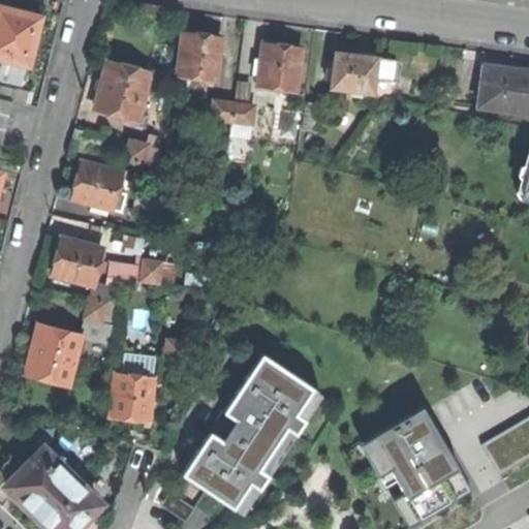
[(0,6),(0,56),(27,63),(38,14),(16,9),(0,6)]
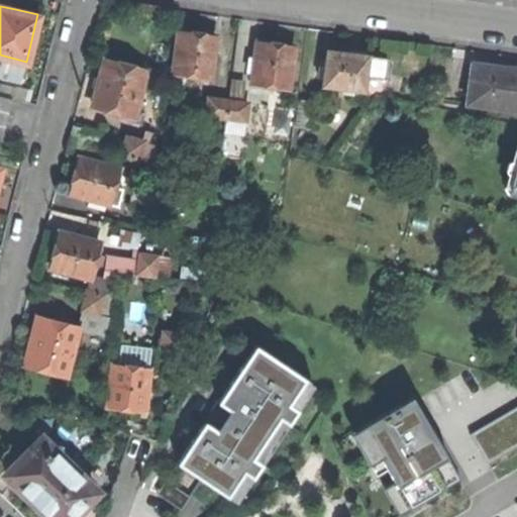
[(174,73),(210,77),(215,37),(200,35),(179,32),(174,73)]
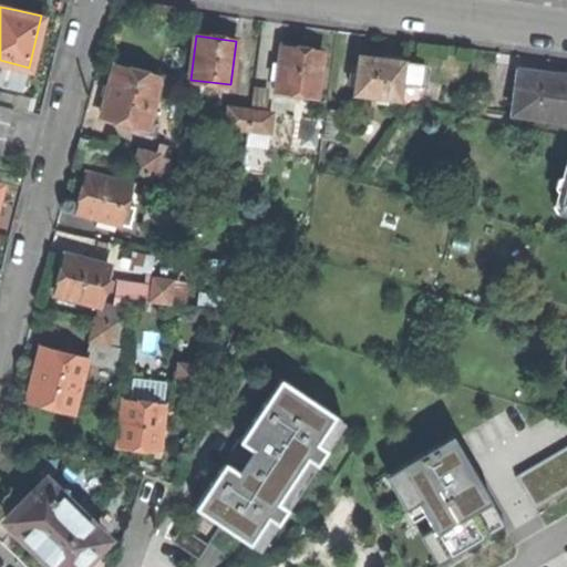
[(316,95),(321,51),(300,49),(281,47),(276,91),(316,95)]
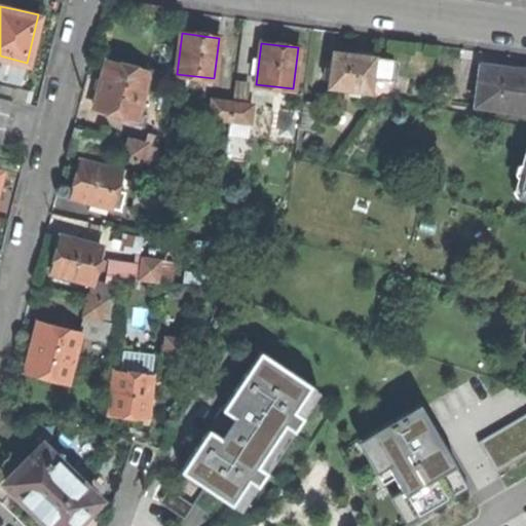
[(369,94),(390,97),(395,60),(366,55),(333,51),(331,68),(329,78),(328,85),(369,90),(369,94)]
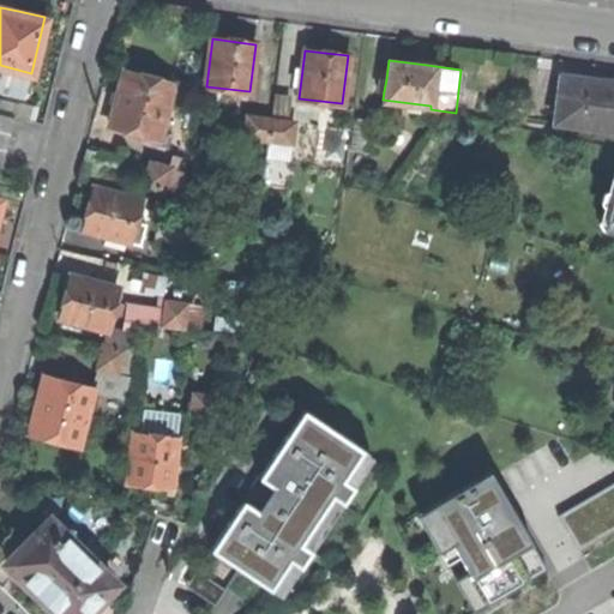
[(158,138),(173,83),(125,70),(119,92),(110,125),(158,138)]
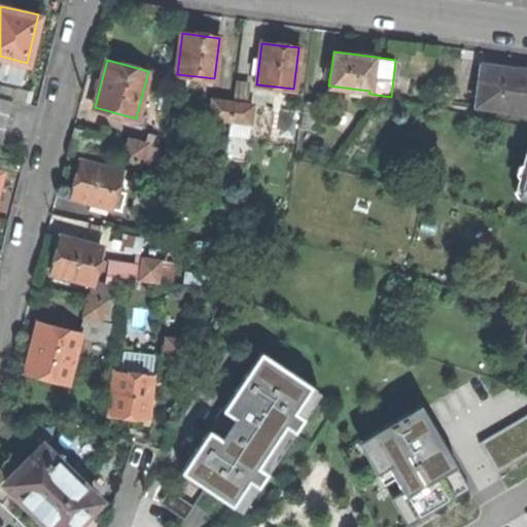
[(477,106),(526,112),(526,71),(524,71),(483,66),(477,106)]
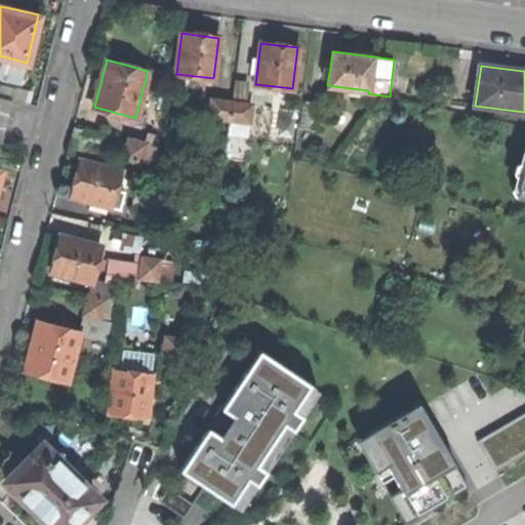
[(12,101),(0,97),(0,142),(2,143),(12,101)]
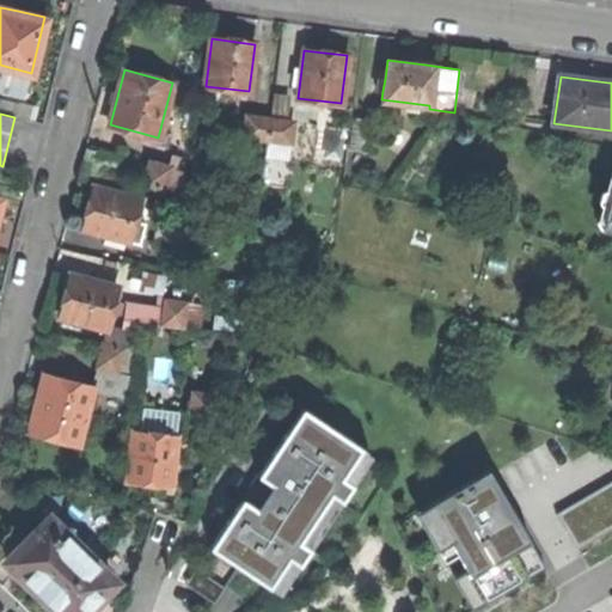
[(244,136),(268,140),(270,118),(255,116),(255,124),(245,123),(244,136)]
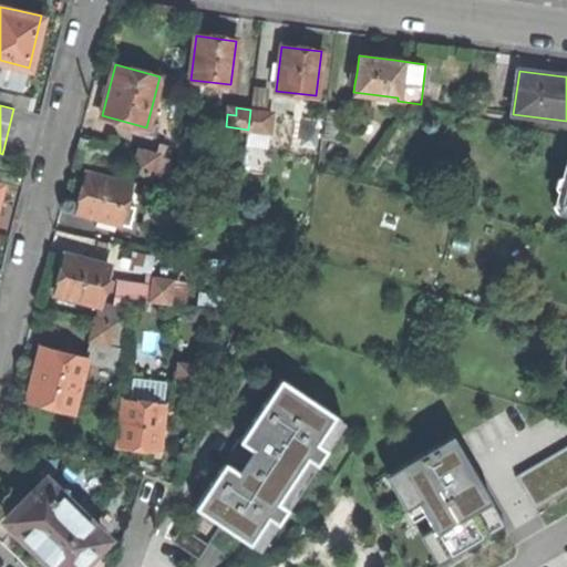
[(263,119),(263,112),(250,110),(248,130),(269,132),(270,120),(263,119)]
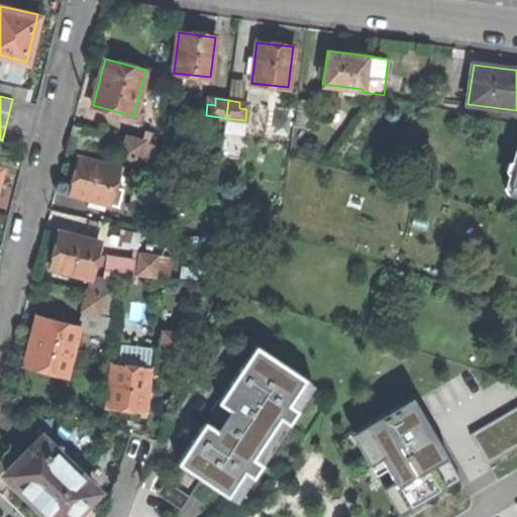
[(157,134),(146,133),(144,141),(139,161),(153,165),(157,134)]
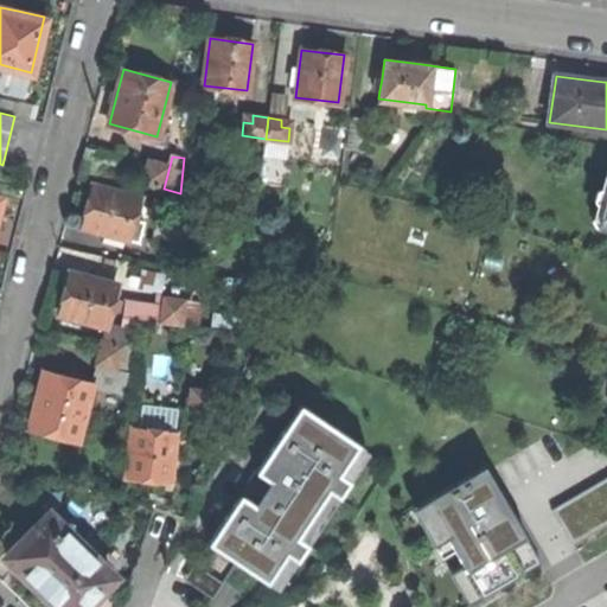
[(77,177),(107,186),(112,172),(81,161),(77,177)]
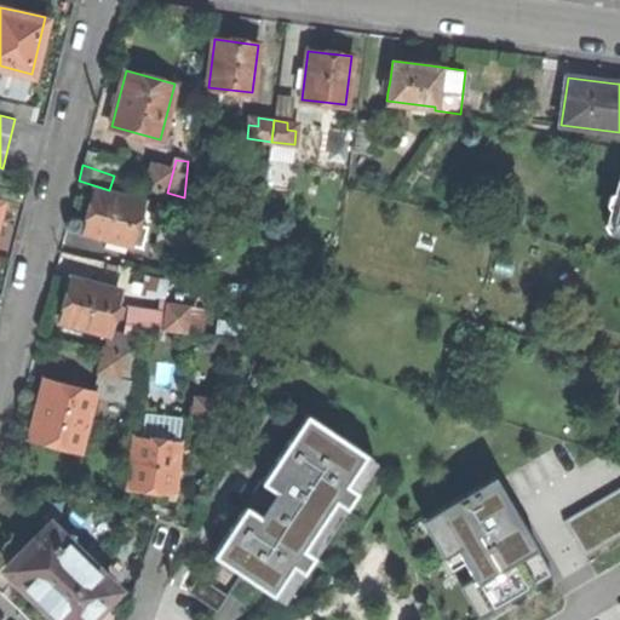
[(147,188),(167,193),(173,170),(162,167),(159,176),(150,173),(147,188)]
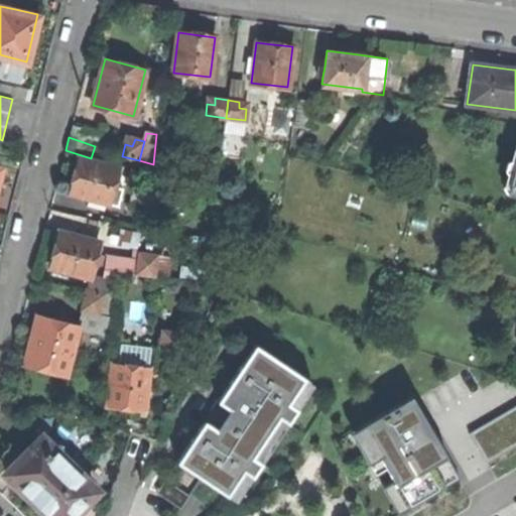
[(110,204),(119,169),(79,159),(76,172),(70,195),(110,204)]
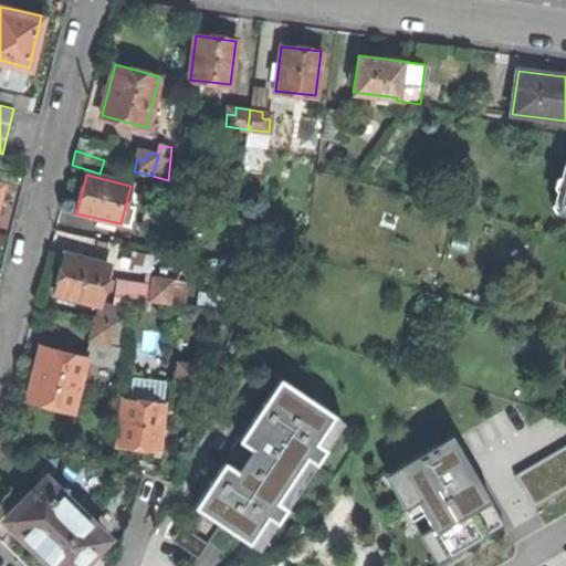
[(167,230),(179,231),(181,210),(163,208),(160,220),(168,222),(167,230)]
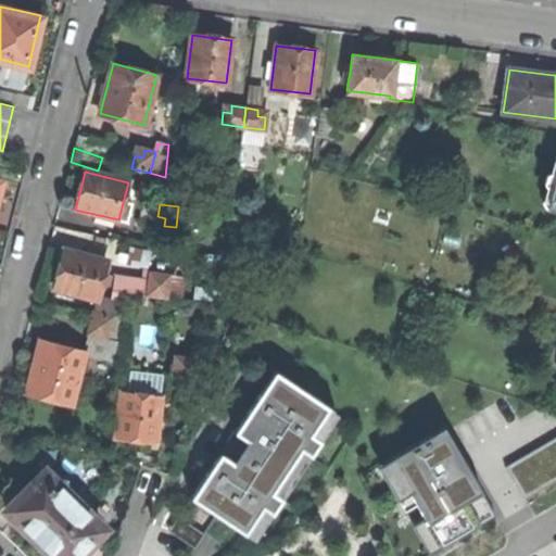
[(108,262),(64,251),(61,266),(55,289),(98,300),(108,262)]
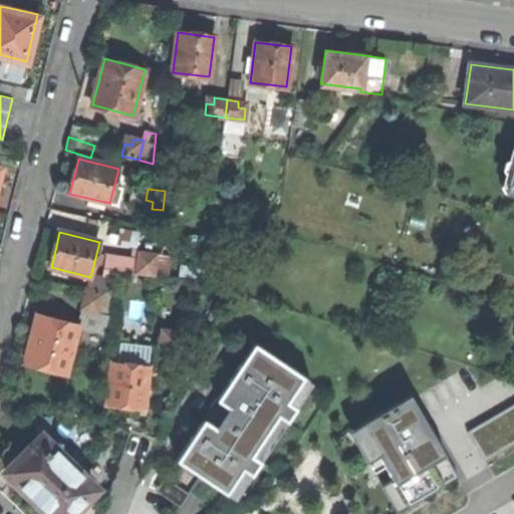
[(107,267),(135,269),(136,253),(109,251),(107,267)]
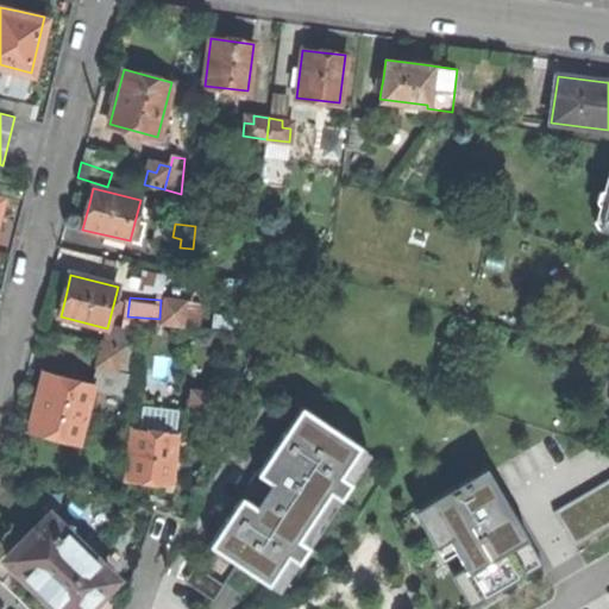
[(163,324),(183,326),(186,301),(174,300),(173,309),(164,308),(163,324)]
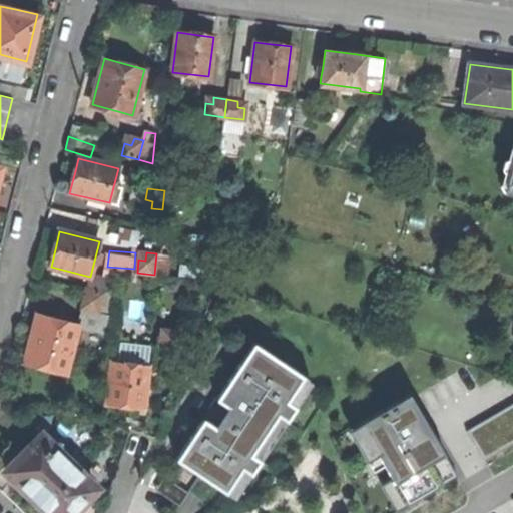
[(102,294),(86,290),(82,302),(89,304),(87,311),(97,314),(102,294)]
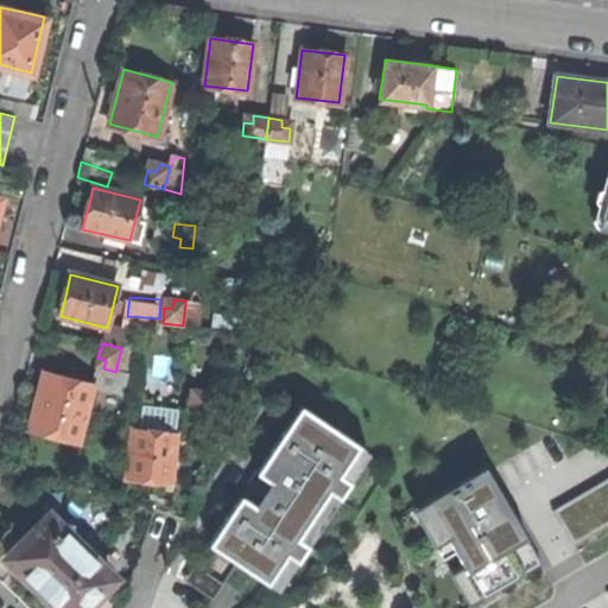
[(80,441),(94,386),(45,374),(38,401),(31,429),(80,441)]
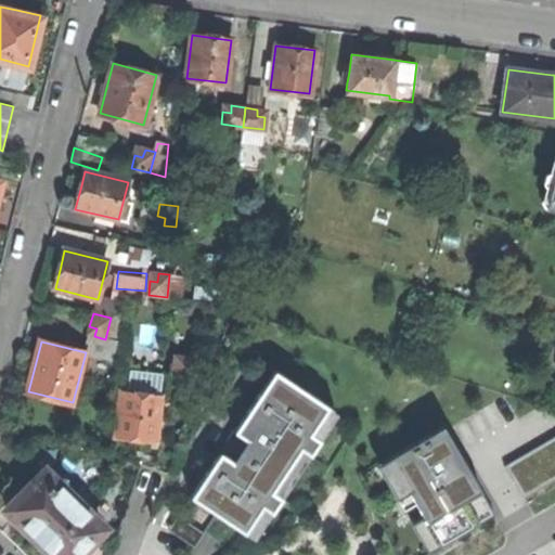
[(180,375),(194,377),(195,359),(175,357),(172,368),(181,369),(180,375)]
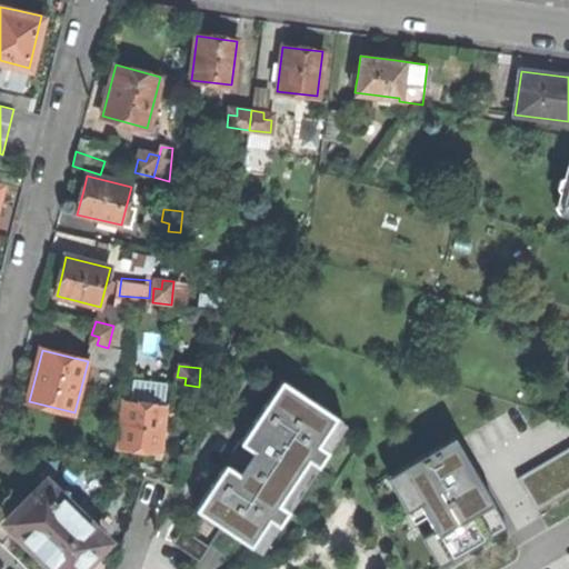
[(337,420),(272,377),(232,439),(245,447),(238,458),(230,468),(217,459),(186,507),(251,550),(337,420)]
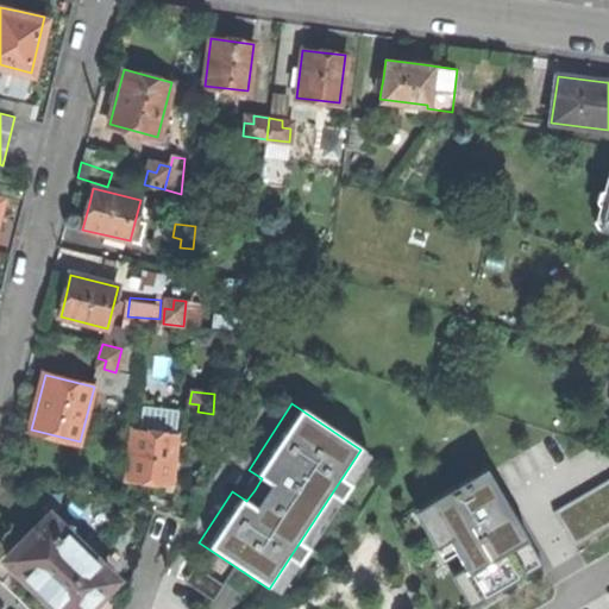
[(149,481),(170,483),(177,410),(142,407),(139,429),(132,429),(127,477),(149,481)]
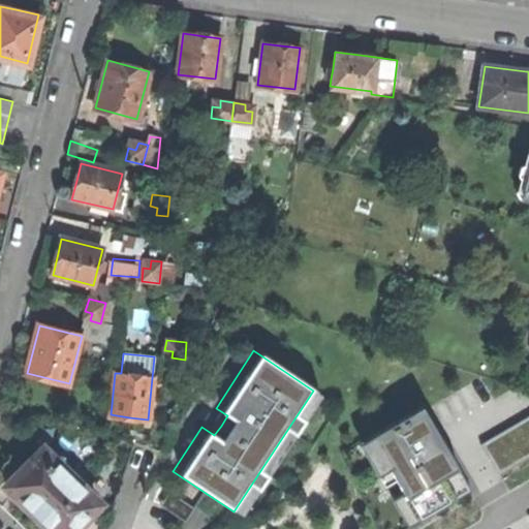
[(377,448),(366,456),(385,489),(397,483),(400,488),(403,493),(419,521),(472,490),(447,449),(444,452),(437,441),(441,439),(422,406),(370,437),(377,448)]
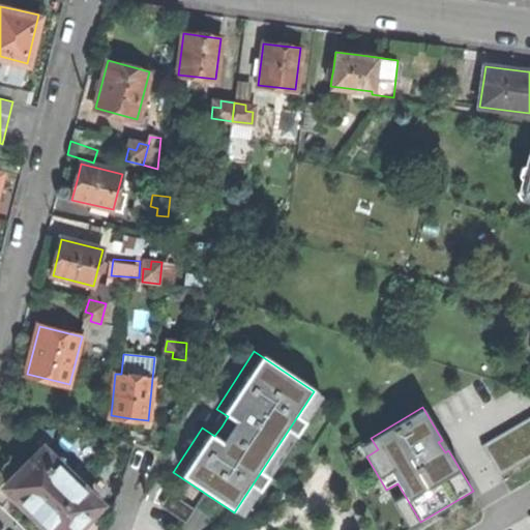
[(529,416),(484,442),(501,470),(529,453),(529,416)]
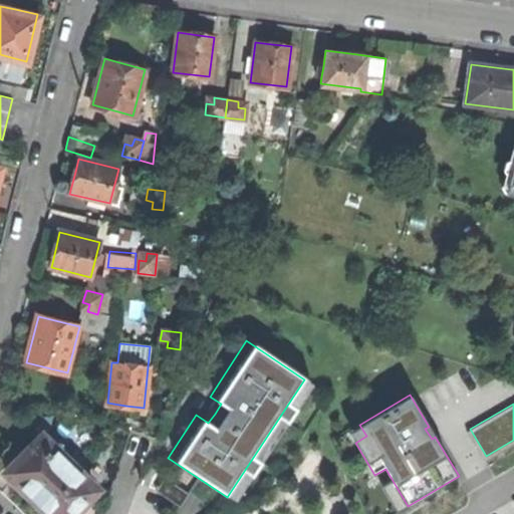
[(35,419),(22,417),(21,427),(34,429),(35,419)]
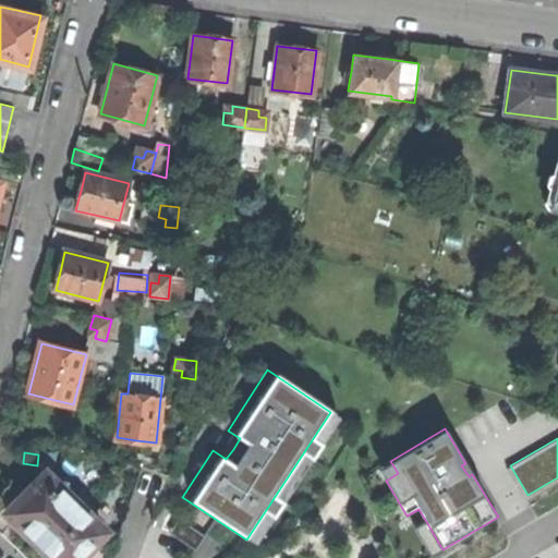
[(75,557),(102,530),(45,474),(7,512),(36,541),(53,557),(75,557)]
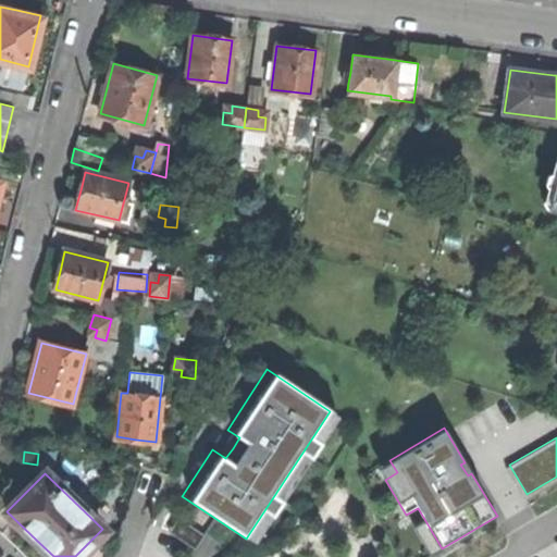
[(431,556),(442,548),(424,519),(413,525),(431,556)]
